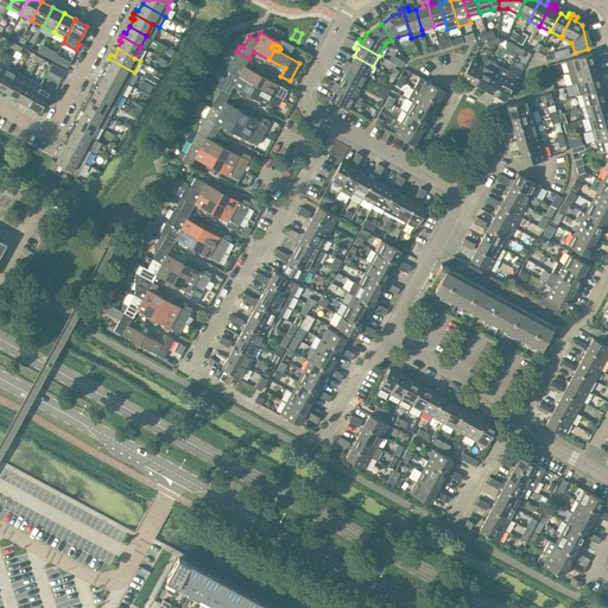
[(236,59),(230,71),(255,84),(261,75),(257,73),(258,73),(245,67),(249,58),(236,51),(234,56),(234,58),(236,59)]
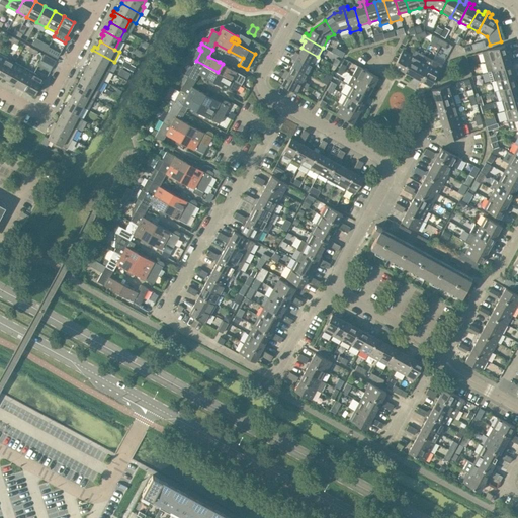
[(482,52),(485,62),(511,55),(510,51),(506,52),(504,45),(482,52)]
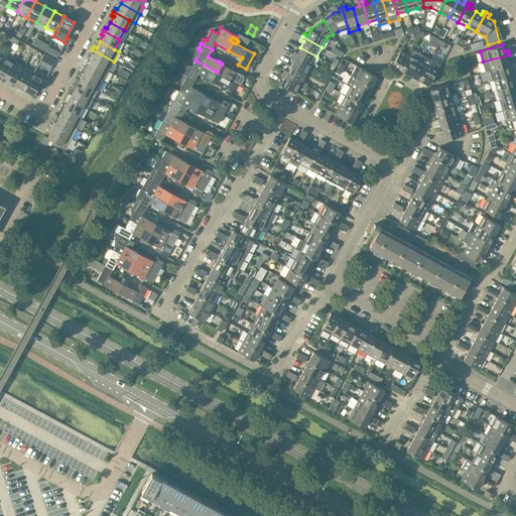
[(292,54),(311,65),(316,56),(300,47),(297,52),(294,51),(292,54)]
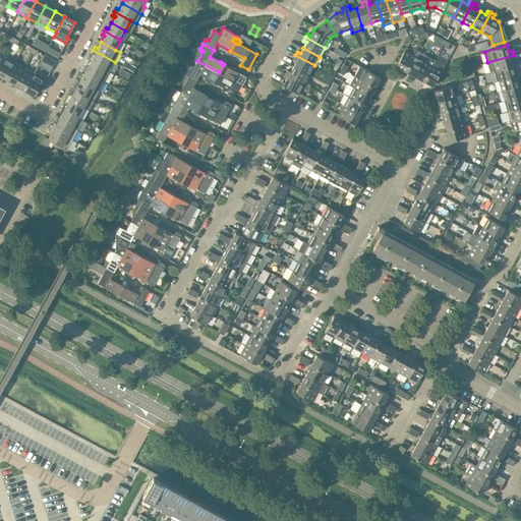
[(396,65),(405,71),(414,54),(405,49),(396,65)]
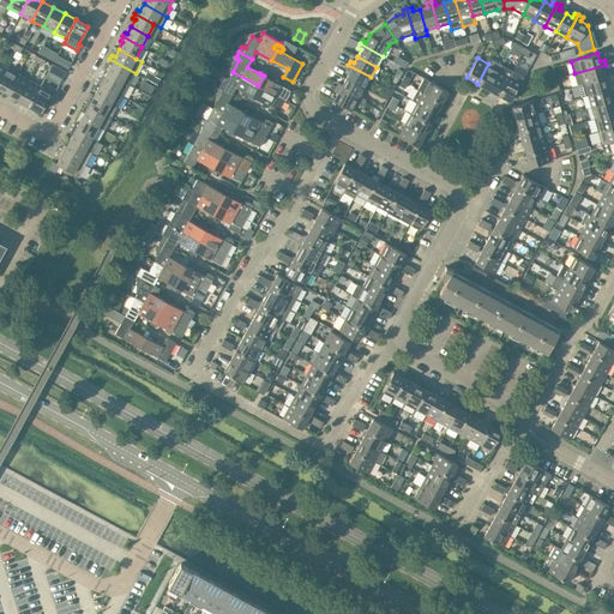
[(107,72),(130,84),(136,73),(109,59),(108,64),(110,65),(107,72)]
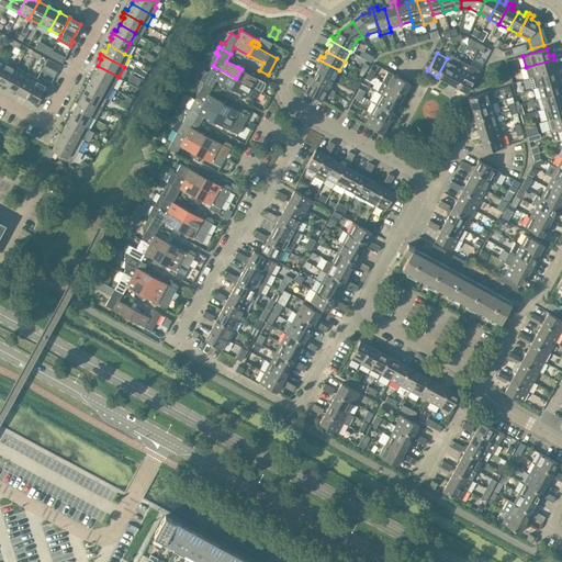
[(44,65),(57,71),(60,65),(47,58),(44,65)]
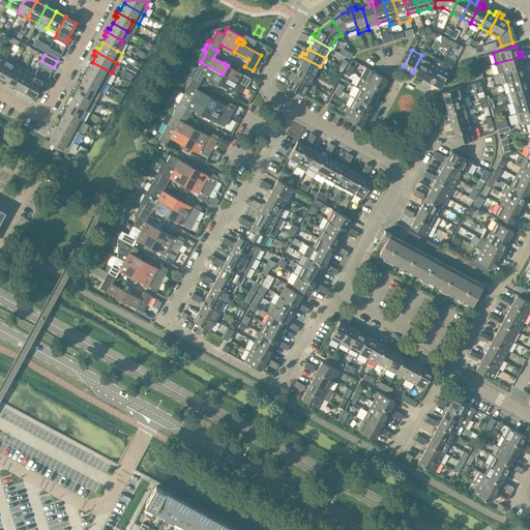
[(412,72),(421,77),(431,60),(421,55),(412,72)]
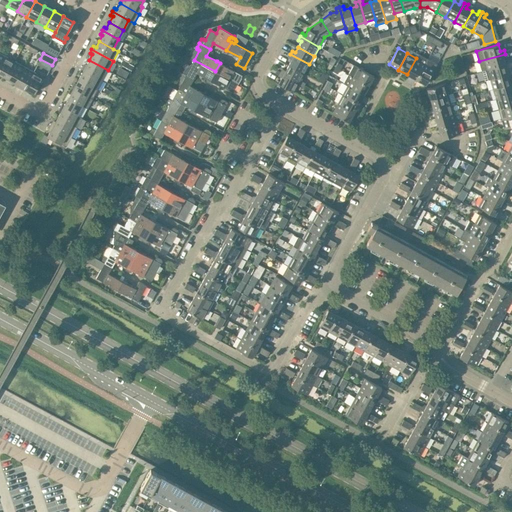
[(288,65),(304,73),(309,64),(290,54),(288,57),(292,59),(288,65)]
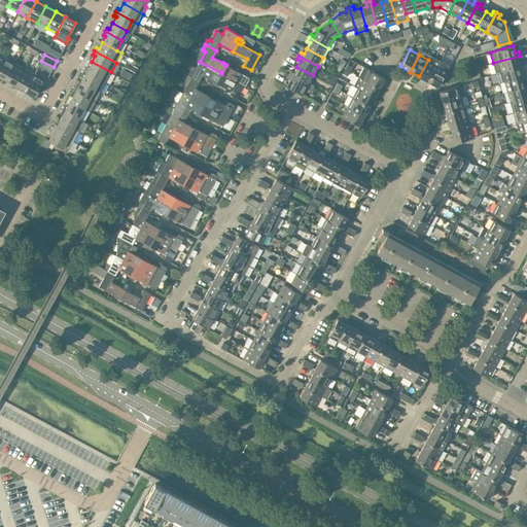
[(419,76),(428,81),(440,61),(431,56),(428,60),(419,76)]
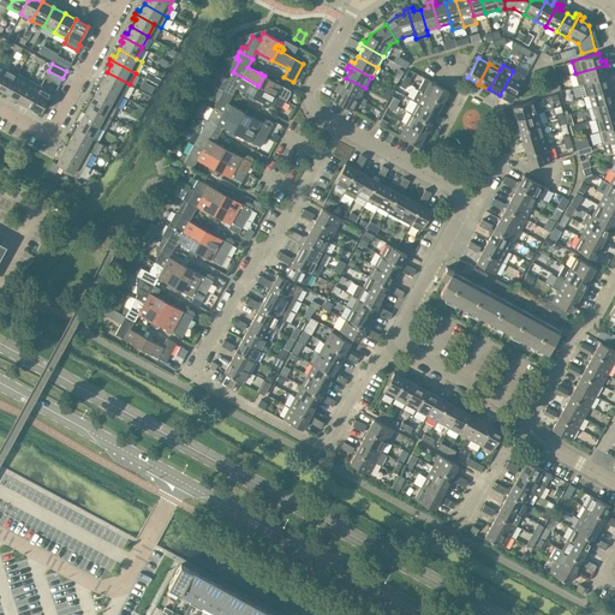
[(575,73),(579,85),(605,77),(603,70),(608,69),(607,65),(575,73)]
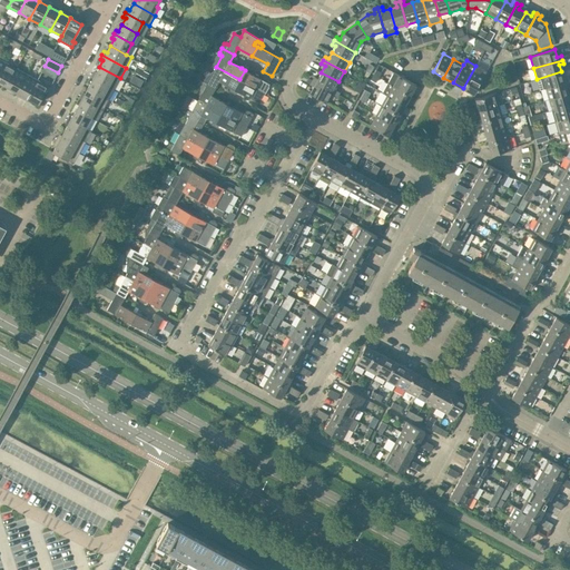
[(0,71),(0,81),(7,86),(16,68),(6,62),(0,71)]
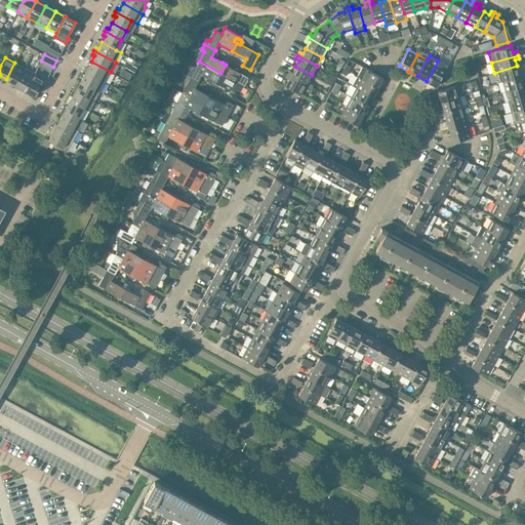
[(226,65),(220,73),(244,86),(248,77),(229,67),(230,65),(229,63),(225,61),(224,61),(223,63),(221,63),(226,65)]
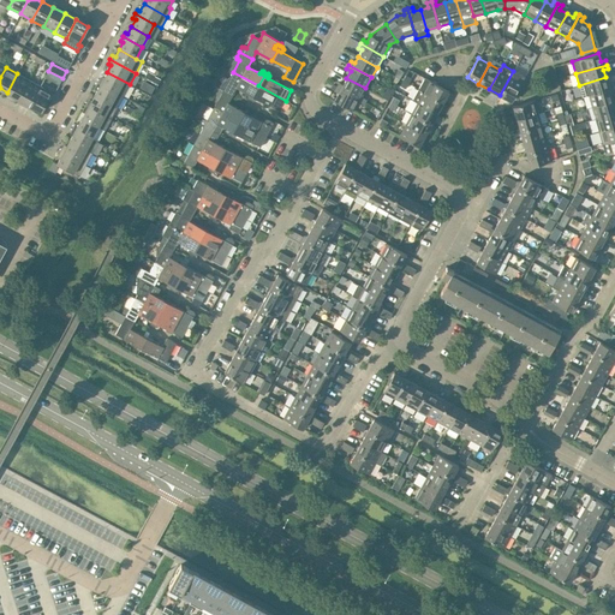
[(500,95),(512,101),(525,77),(513,71),(500,95)]
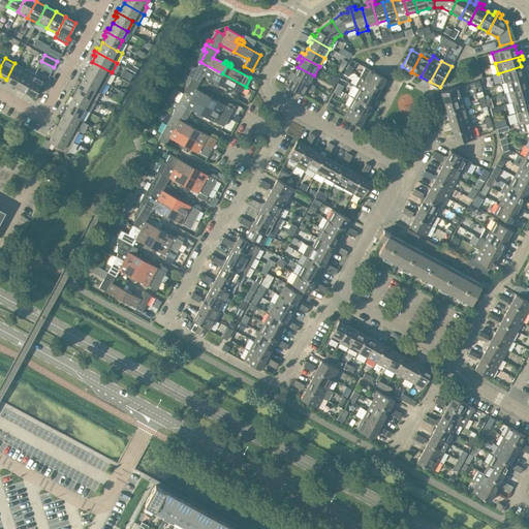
[(84,70),(106,83),(112,72),(92,62),(88,68),(86,67),(84,70)]
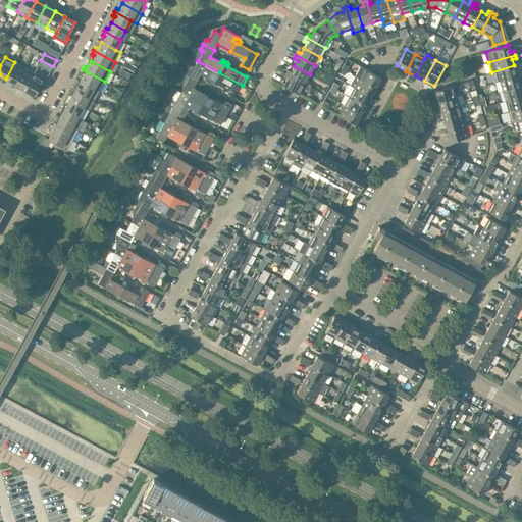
[(189,70),(187,74),(197,81),(201,74),(211,80),(214,82),(219,72),(198,61),(196,64),(189,70)]
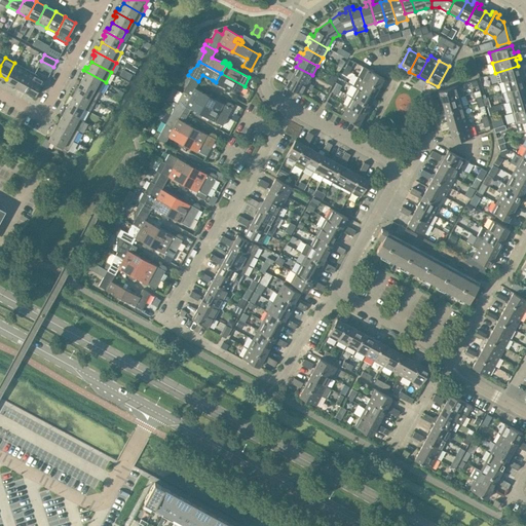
[(6,79),(15,84),(25,68),(14,63),(6,79)]
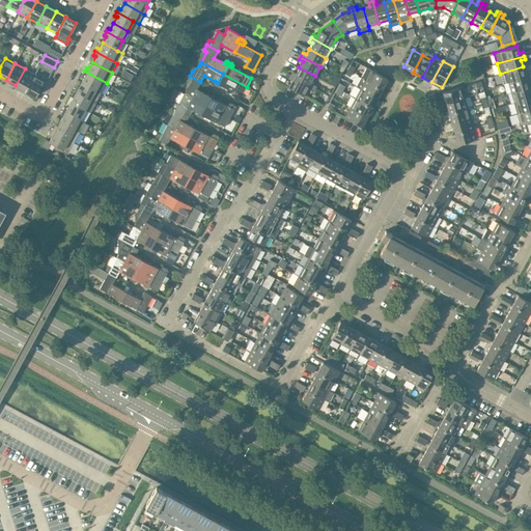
[(502,84),(508,82),(530,76),(528,72),(525,73),(523,66),(500,74),(502,84)]
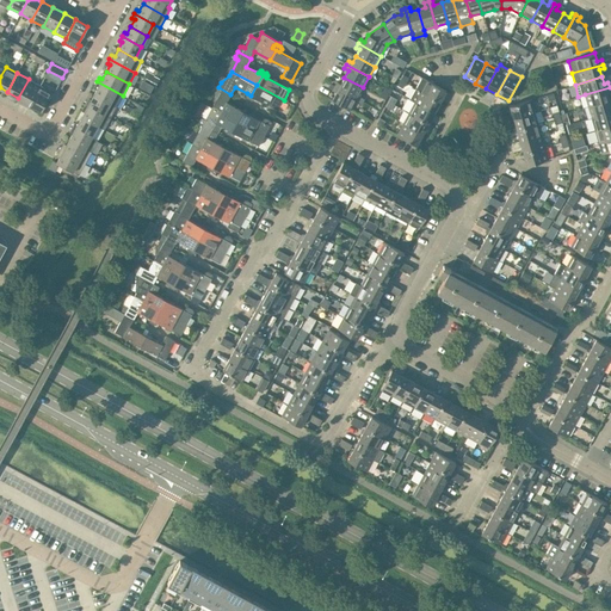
[(334,86),(357,98),(363,87),(344,78),(340,84),(337,82),(334,86)]
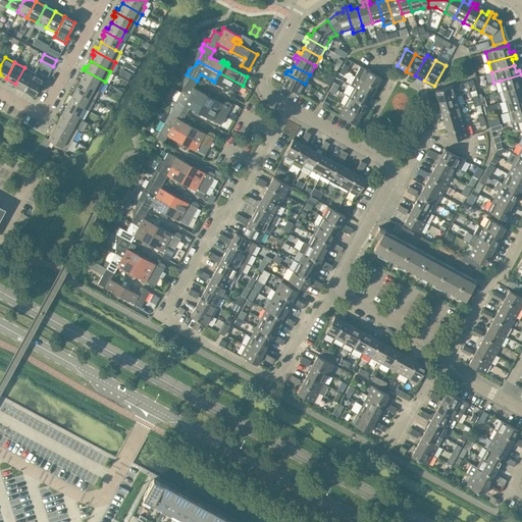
[(359,77),(376,87),(381,77),(360,66),(355,75),(359,77)]
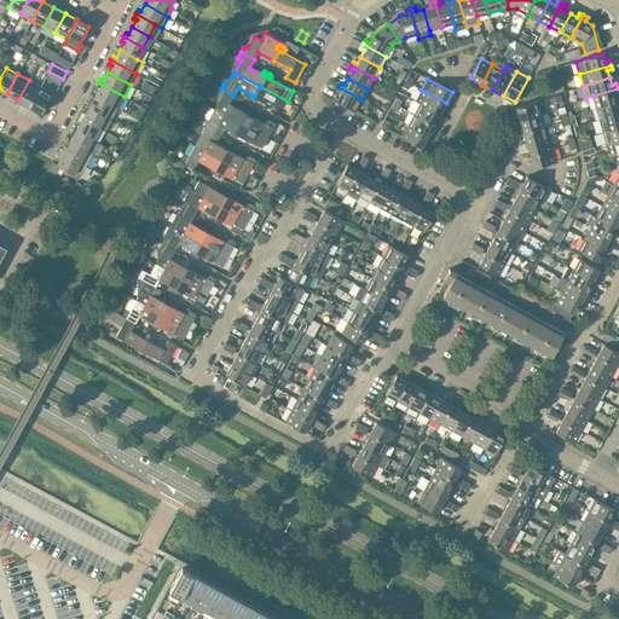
[(18,99),(30,105),(40,87),(29,80),(18,99)]
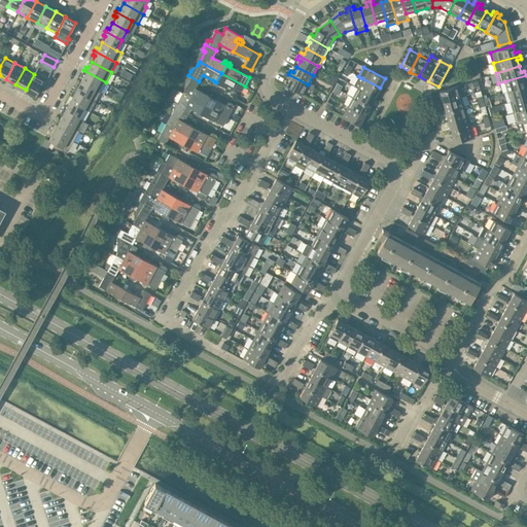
[(80,81),(100,92),(106,82),(83,70),(81,73),(84,75),(80,81)]
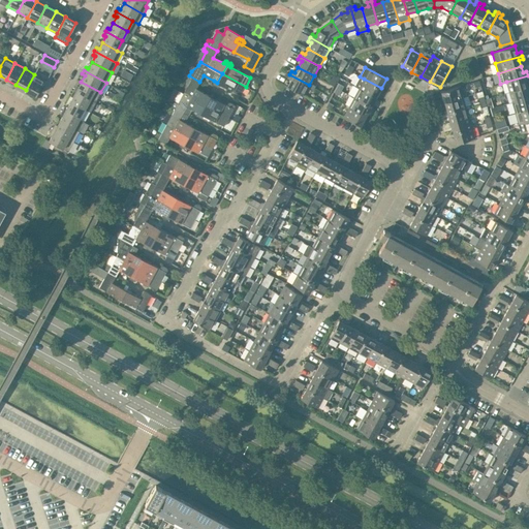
[(214,81),(213,83),(213,85),(217,87),(219,87),(220,85),(241,95),(246,87),(222,73),(217,83),(214,81)]
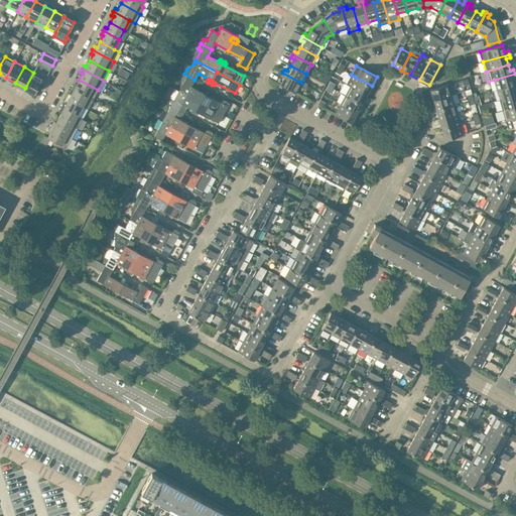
[(25,88),(35,94),(43,78),(33,73),(25,88)]
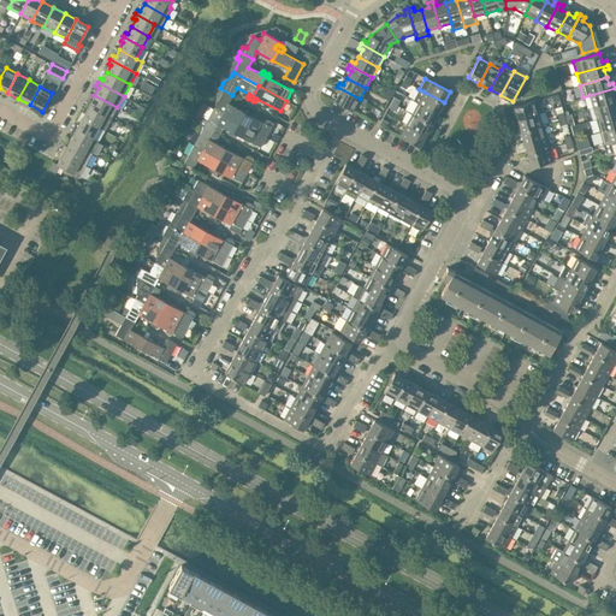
[(335,100),(354,111),(360,99),(337,87),(336,90),(339,93),(335,100)]
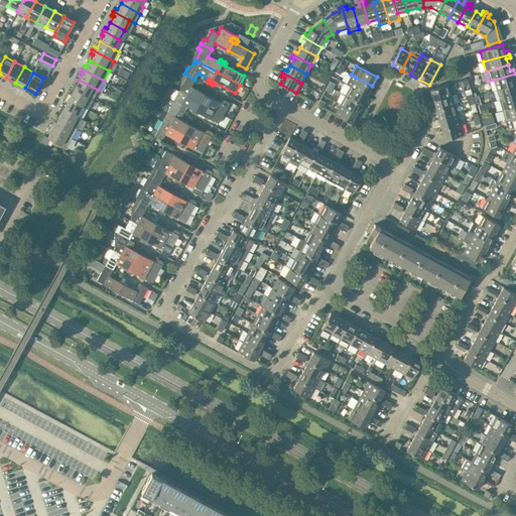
[(182,84),(179,91),(201,102),(205,94),(191,86),(195,80),(184,74),(181,79),(182,84)]
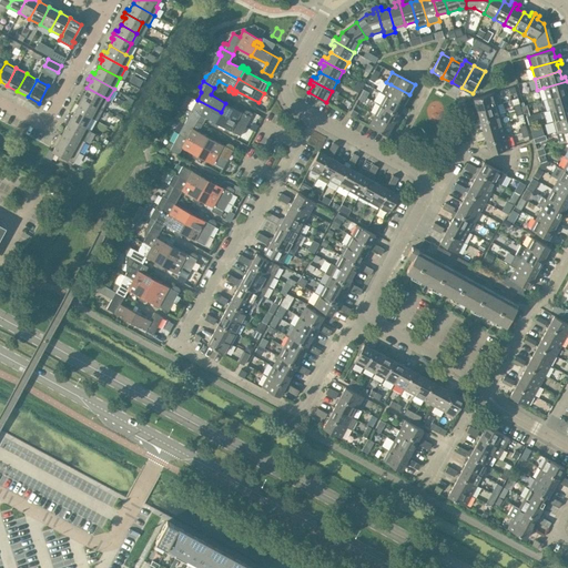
[(544,88),(547,99),(566,93),(564,87),(567,85),(567,81),(544,88)]
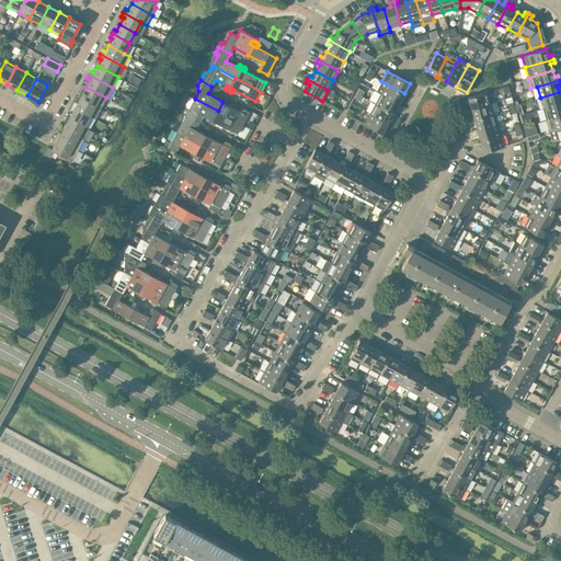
[(380,93),(399,103),(404,93),(386,83),(380,93)]
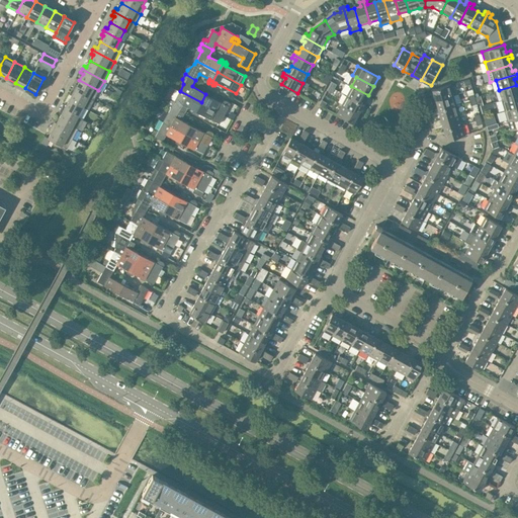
[(72,88),(93,100),(98,90),(79,80),(76,86),(74,85),(72,88)]
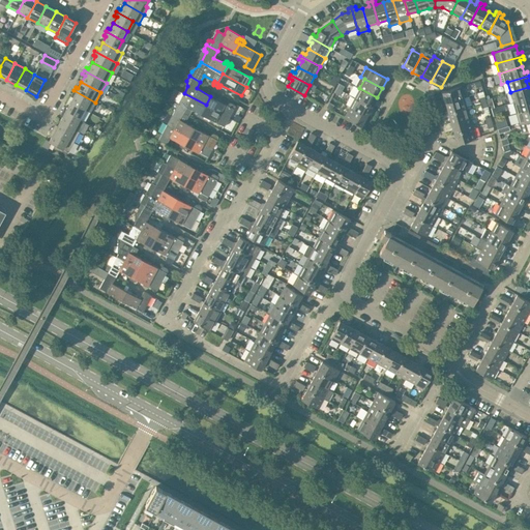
[(442,92),(445,102),(464,97),(461,86),(442,92)]
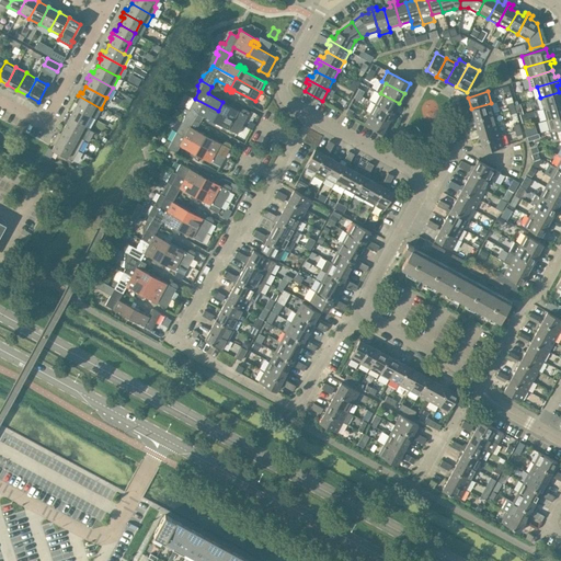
[(540,98),(544,109),(560,102),(560,98),(560,99),(559,92),(540,98)]
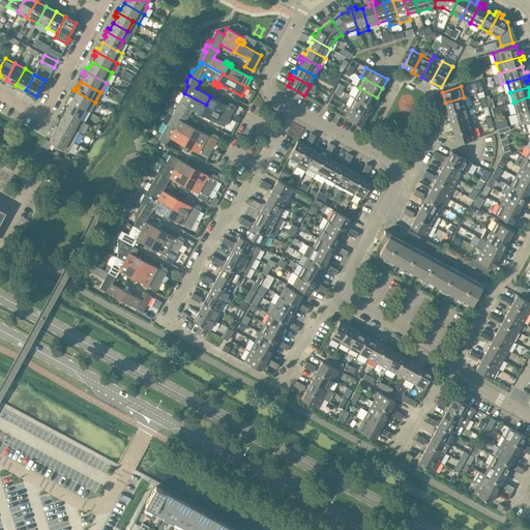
[(354,97),(372,107),(377,97),(359,88),(354,97)]
